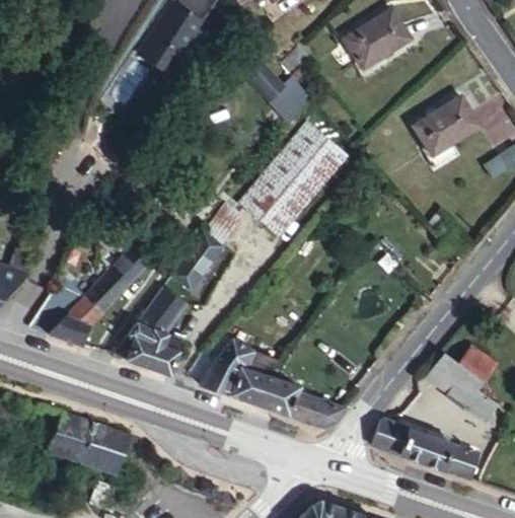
[(191,35),(202,19),(172,0),(164,0),(133,47),(148,57),(149,62),(159,69),(164,68),(165,68),(189,33),(191,35)]
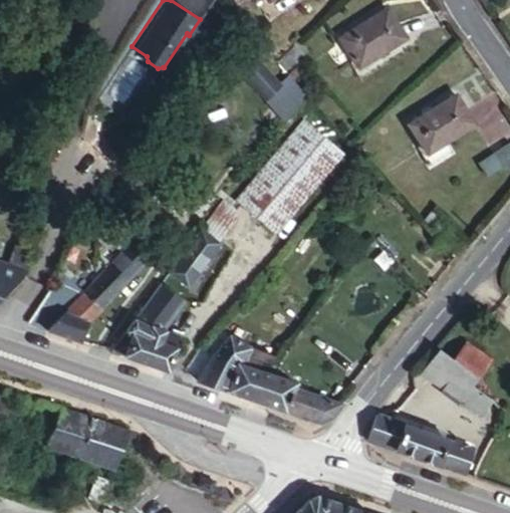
[(411,22),(398,0),(373,0),(345,17),(367,52),(411,22)]
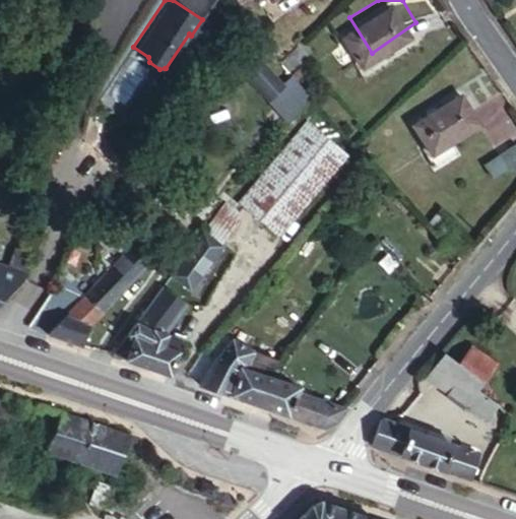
[(268,90),(282,75),(244,38),(229,53),(247,69),(268,90)]
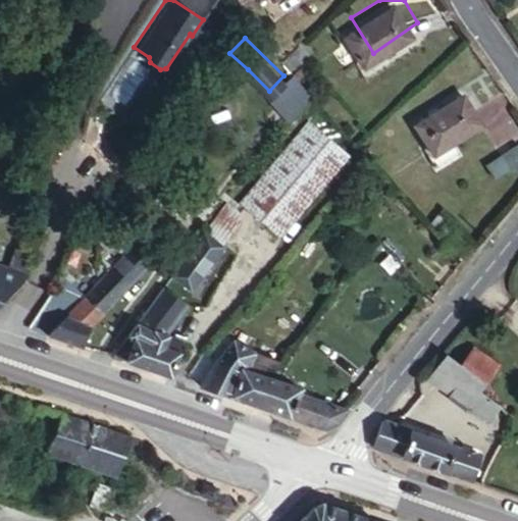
[(230,88),(248,69),(229,53),(228,52),(213,71),(230,88)]
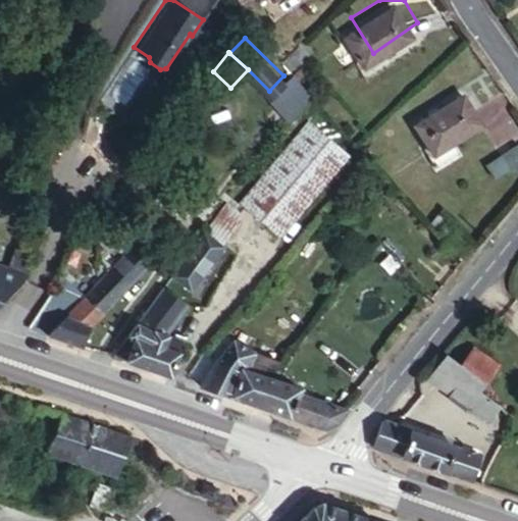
[(283,75),(269,91),(290,109),(307,80),(292,66),(283,75)]
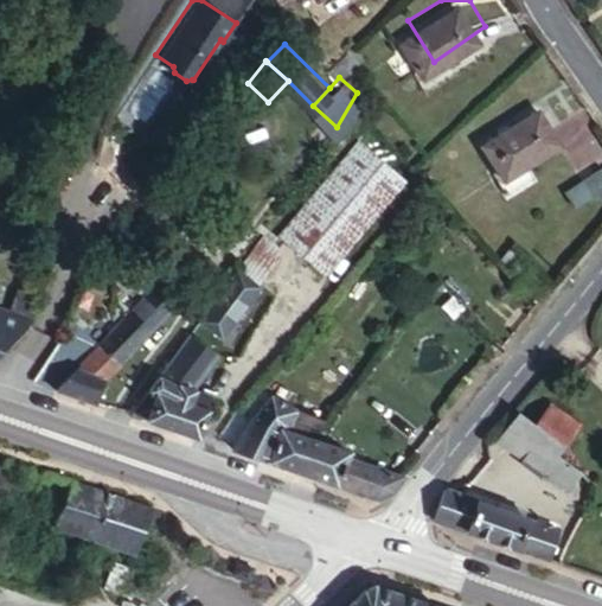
[(580,136),(558,107),(504,141),(524,174),(580,136)]
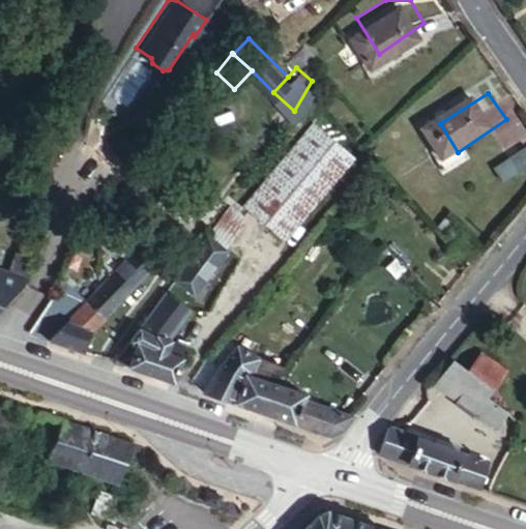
[(354,147),(320,117),(252,194),(287,225),(354,147)]
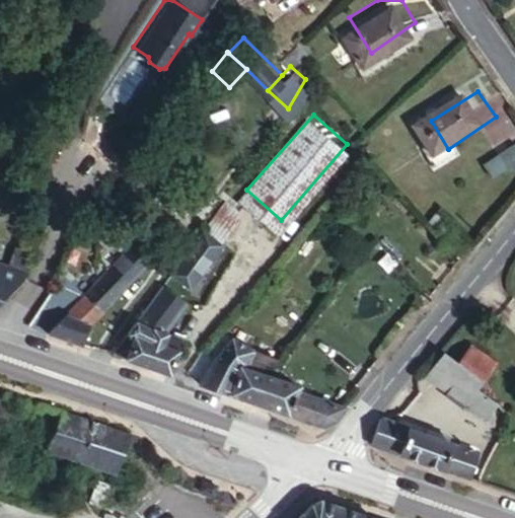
[(239,197),(225,186),(203,211),(221,227),(234,211),(239,197)]
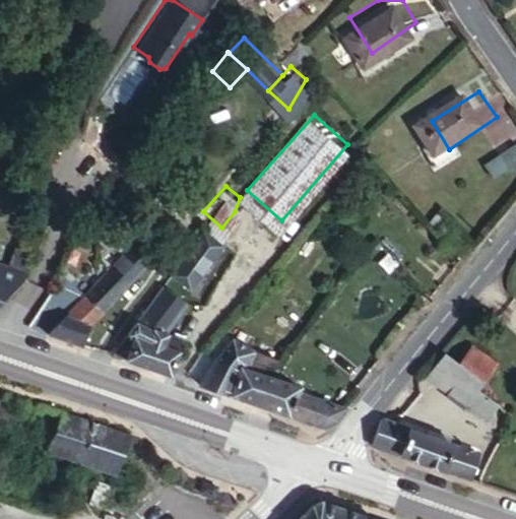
[(221,228),(203,211),(192,225),(168,257),(189,272),(221,228)]
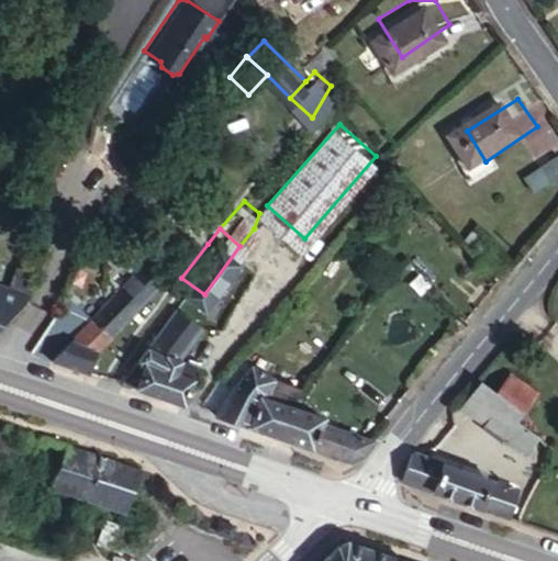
[(166,250),(49,366),(88,378),(96,357),(164,288),(163,287),(173,278),(166,270),(176,260),(166,250)]
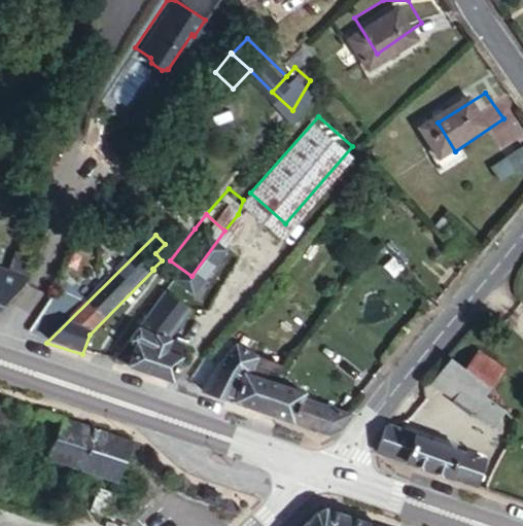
[(0,313),(32,276),(0,265),(0,313)]
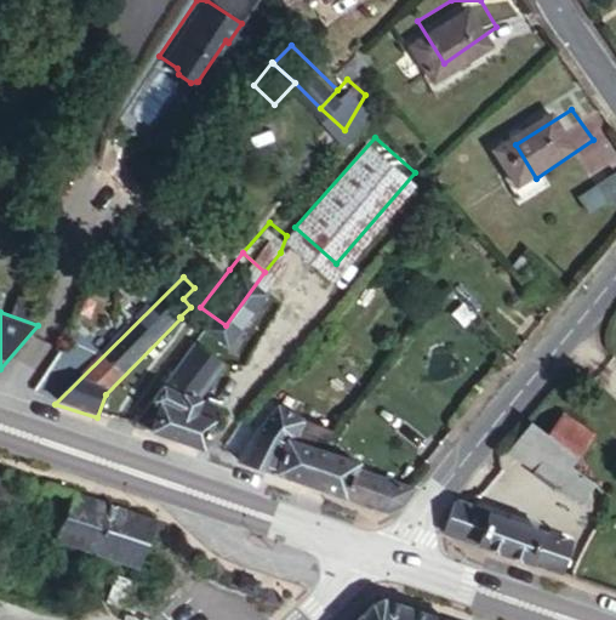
[(190,353),(131,433),(199,454),(211,415),(192,408),(218,374),(190,353)]
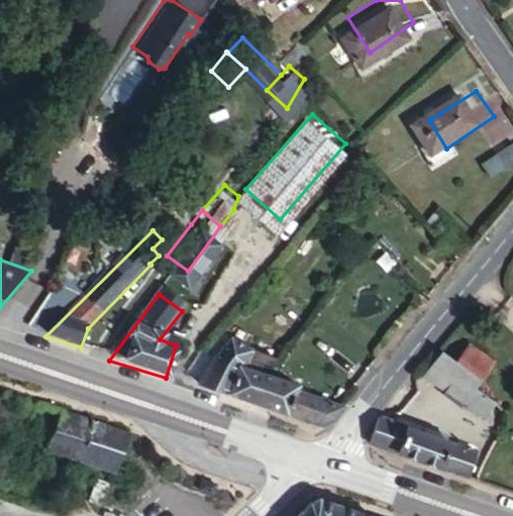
[(229,336),(188,384),(264,407),(269,390),(254,387),(263,365),(273,368),(279,351),(229,336)]
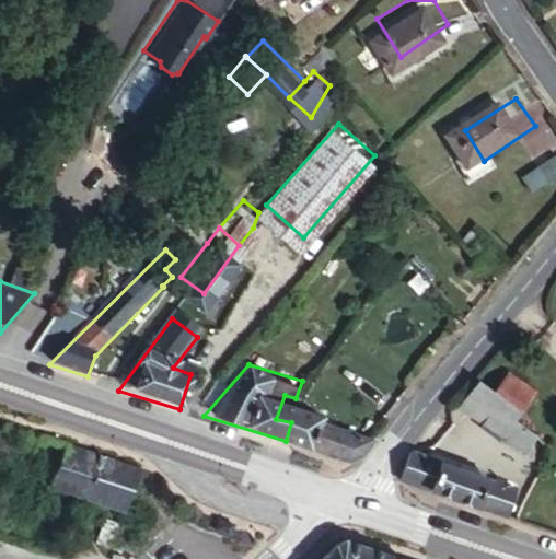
[(513,382),(499,404),(521,420),(535,399),(513,382)]
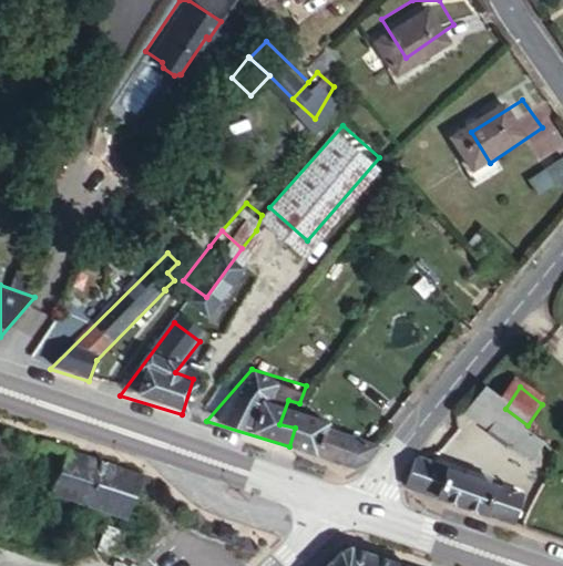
[(505,409),(483,393),(460,417),(525,461),(541,444),(523,432),(528,425),(505,409)]
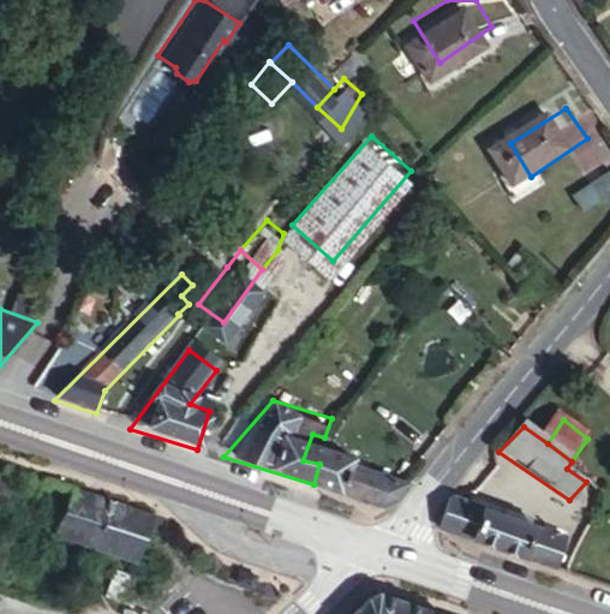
[(378,506),(408,475),(365,462),(365,452),(339,442),(324,437),(312,434),(303,460),(320,464),(314,484),(378,506)]
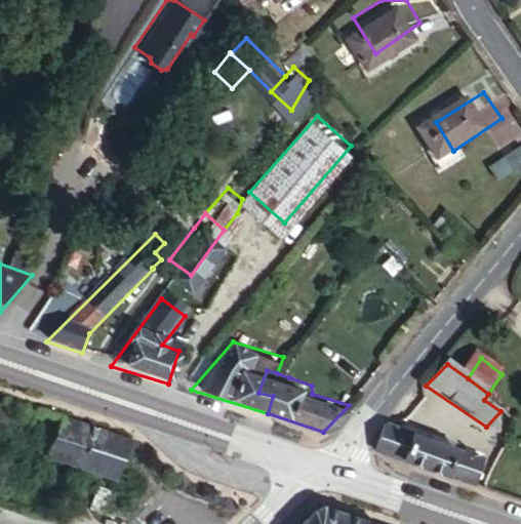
[(50,457),(121,477),(131,444),(38,416),(32,436),(53,441),(50,457)]
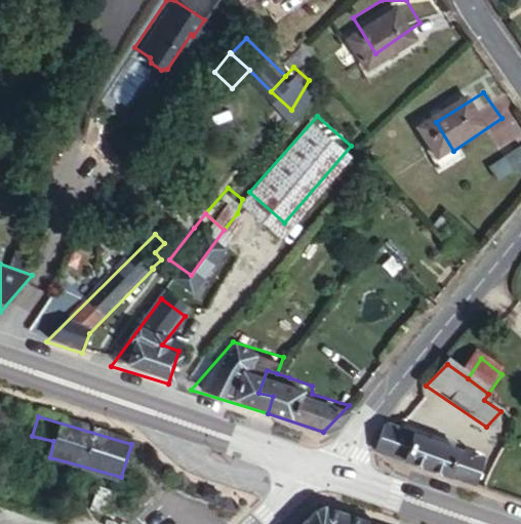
[(483,454),(389,424),(377,452),(477,484),(483,454)]
